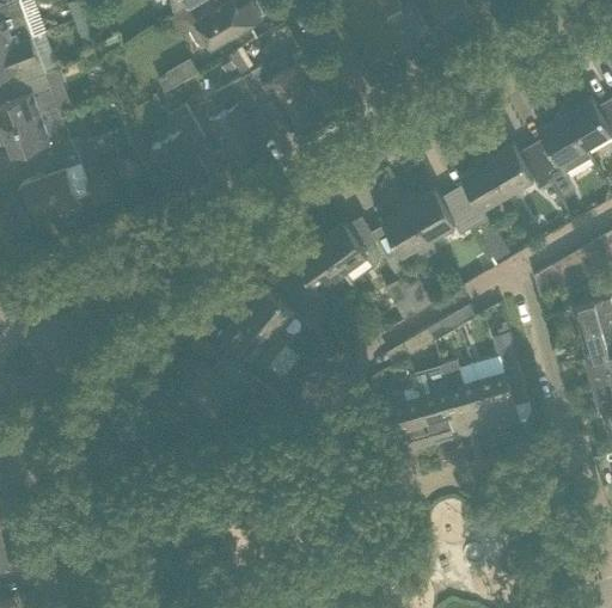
[(0,7),(0,48),(32,37),(19,0),(0,7)]
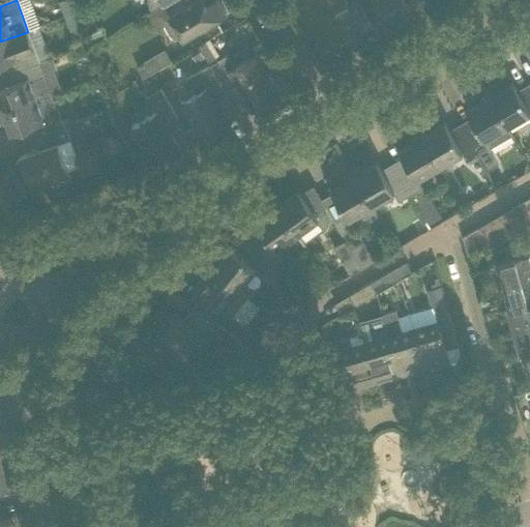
[(76,15),(69,0),(63,0),(58,2),(64,19),(76,15)]
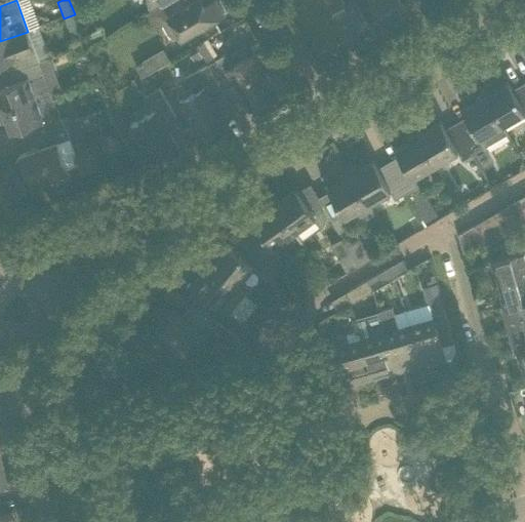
[(147,0),(150,13),(171,0),(147,0)]
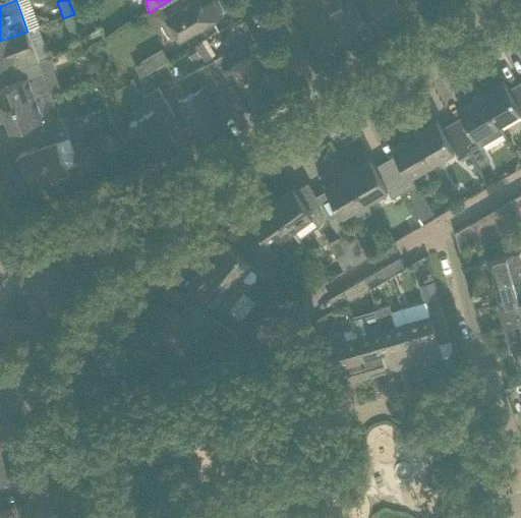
[(175,0),(170,0),(149,13),(146,15),(154,31),(161,26),(170,42),(177,37),(179,41),(198,31),(200,34),(215,25),(213,22),(222,16),(214,2),(204,8),(198,0),(194,0),(180,8),(175,0)]
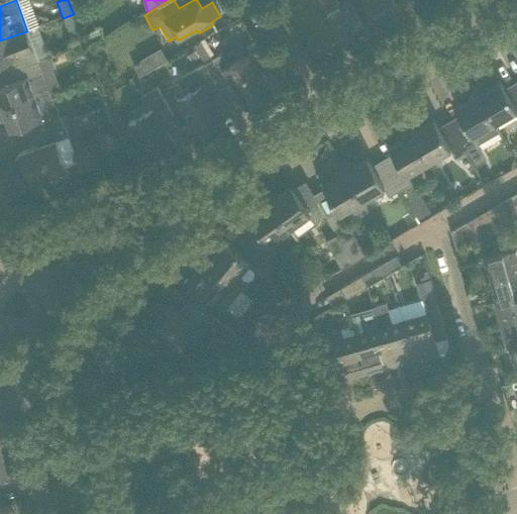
[(74,14),(63,18),(68,34),(80,30),(74,14)]
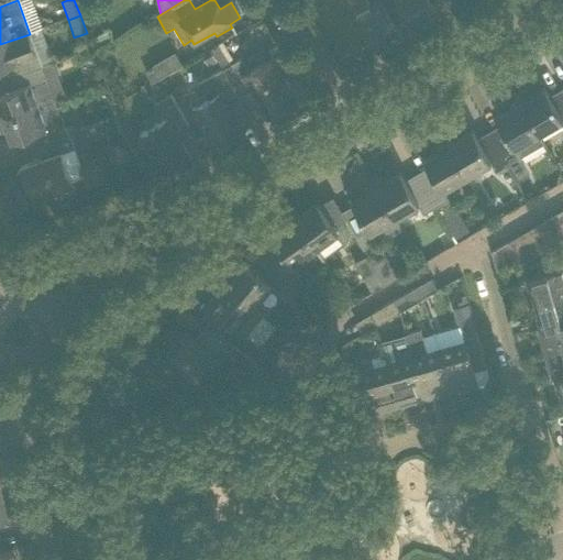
[(30,34),(0,44),(0,69),(1,69),(6,81),(43,68),(30,34)]
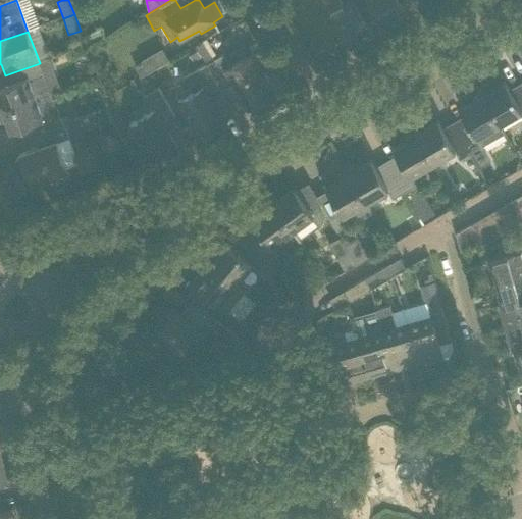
[(223,56),(213,62),(202,43),(195,47),(206,66),(219,89),(226,100),(238,94),(247,110),(277,93),(264,70),(267,68),(260,55),(256,57),(254,54),(230,68),(223,56)]
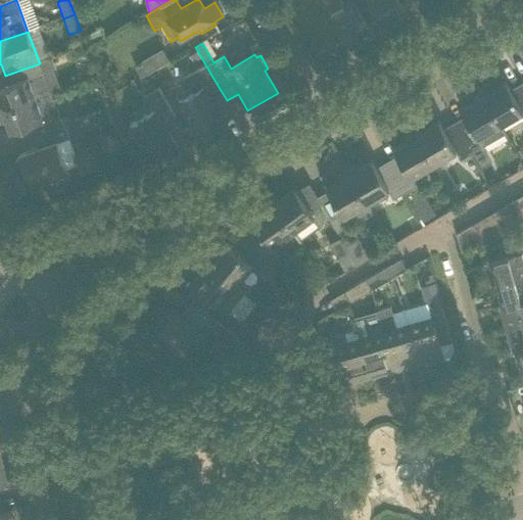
[(195,48),(186,53),(192,63),(200,59),(201,58),(195,48)]
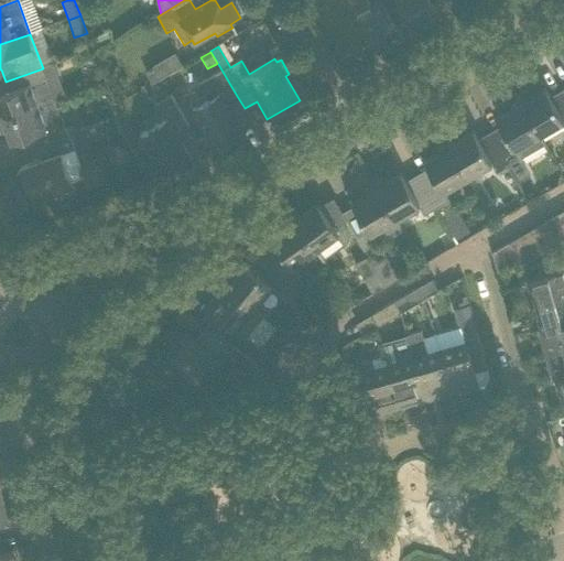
[(347,63),(355,77),(368,69),(364,62),(353,60),(347,63)]
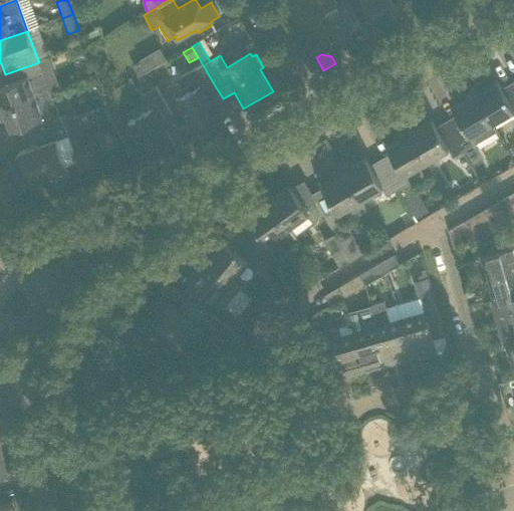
[(151,58),(133,69),(138,77),(156,67),(151,58)]
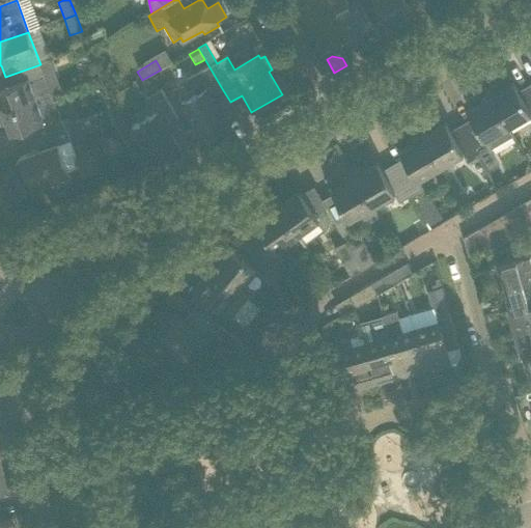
[(5,77),(9,87),(0,90),(0,114),(36,102),(51,95),(45,75),(40,64),(5,77)]
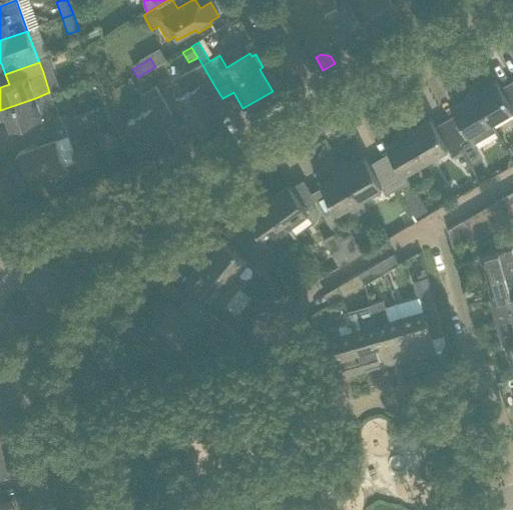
[(215,87),(202,65),(179,78),(188,94),(177,101),(196,134),(195,135),(195,136),(222,120),(221,120),(220,120),(204,93),(215,87)]
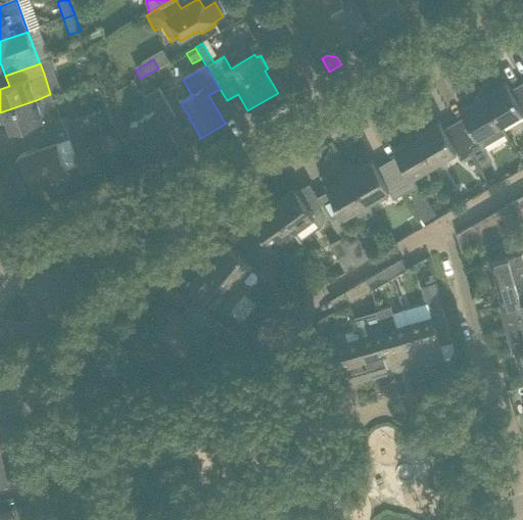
[(522,88),(512,94),(506,84),(492,92),(486,83),(478,88),(500,127),(522,113),(522,115),(522,88)]
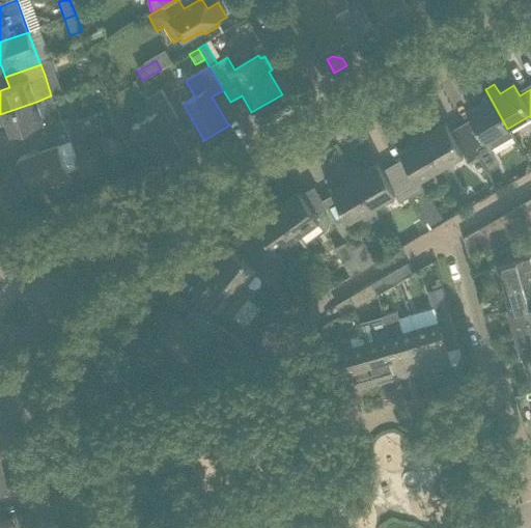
[(507,129),(485,89),(476,94),(482,104),(468,112),(474,122),(463,129),(478,157),(491,150),(513,137),(507,129)]
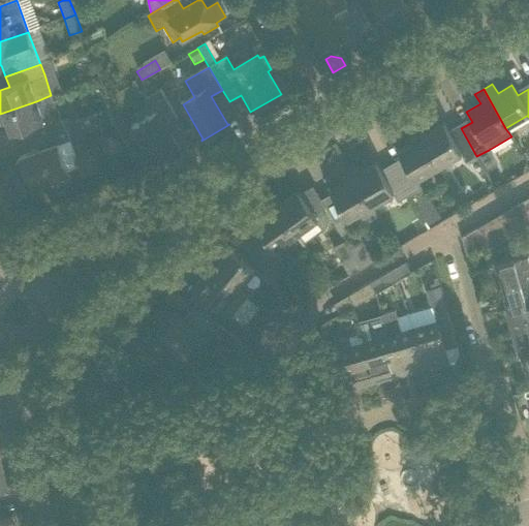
[(177,119),(166,101),(160,90),(146,98),(155,114),(131,128),(153,165),(159,161),(160,164),(180,153),(164,126),(177,119)]
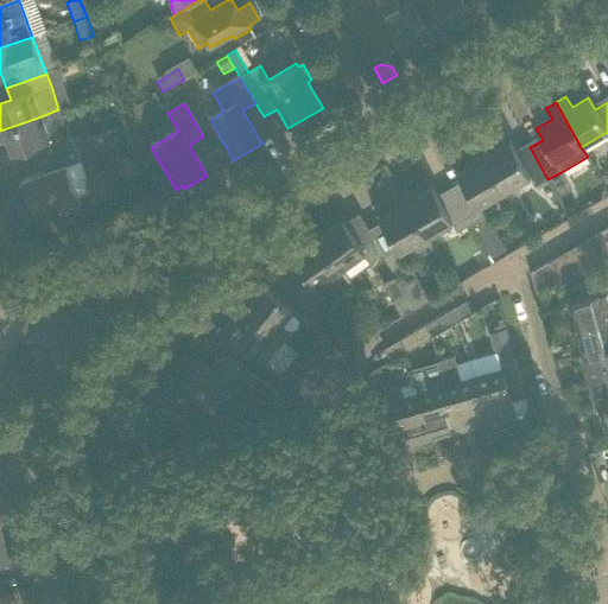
[(42,116),(0,131),(0,144),(0,145),(7,142),(12,154),(21,151),(26,164),(51,154),(50,154),(59,151),(71,146),(73,145),(75,145),(81,142),(83,141),(80,135),(69,139),(67,133),(58,109),(42,116)]
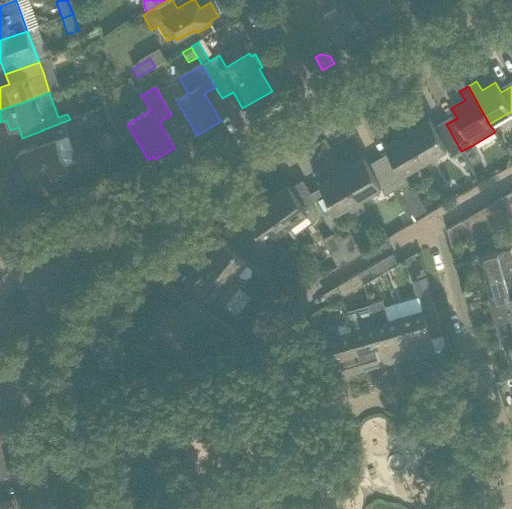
[(108,121),(103,109),(92,114),(94,120),(102,124),(108,121)]
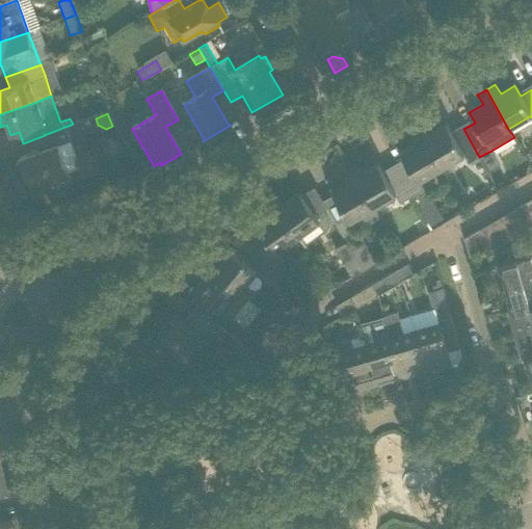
[(427,124),(418,129),(440,168),(462,156),(468,164),(479,157),(463,129),(453,136),(447,125),(432,133),(427,124)]
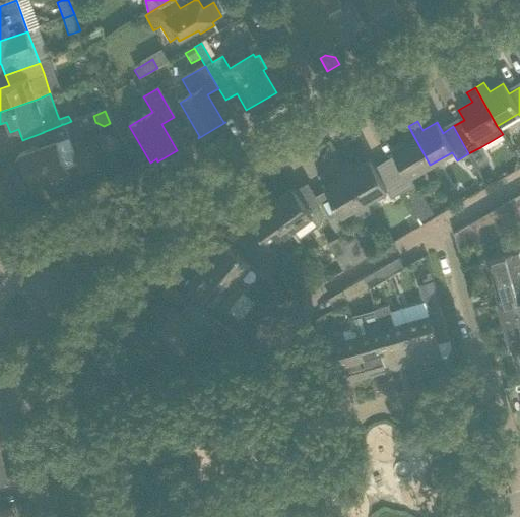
[(48,145),(27,152),(19,155),(19,157),(16,160),(18,168),(23,168),(31,188),(54,180),(55,184),(69,179),(56,142),(68,137),(64,124),(51,129),(43,132),(44,132),(48,145)]
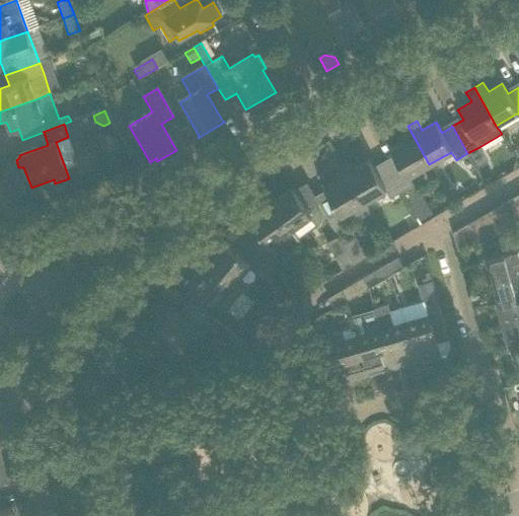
[(396,158),(386,165),(400,193),(413,186),(408,176),(429,164),(408,126),(399,131),(404,140),(390,148),(396,158)]
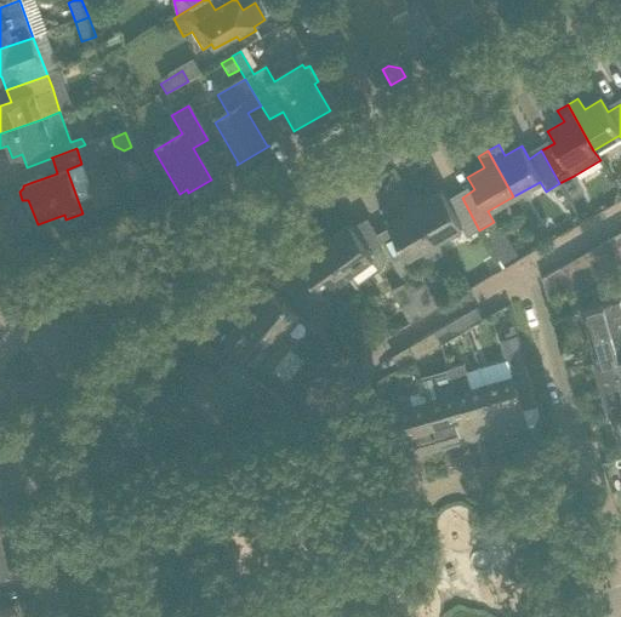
[(574,176),(559,183),(565,193),(575,187),(576,180),(574,176)]
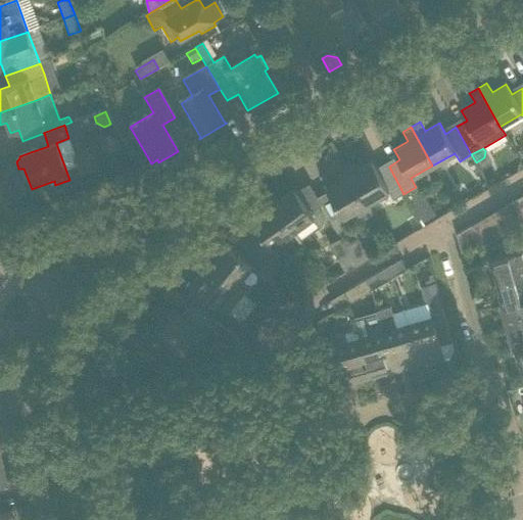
[(403,194),(389,167),(378,173),(372,162),(358,171),(352,161),(344,167),(365,204),(387,192),(392,200),(403,194)]
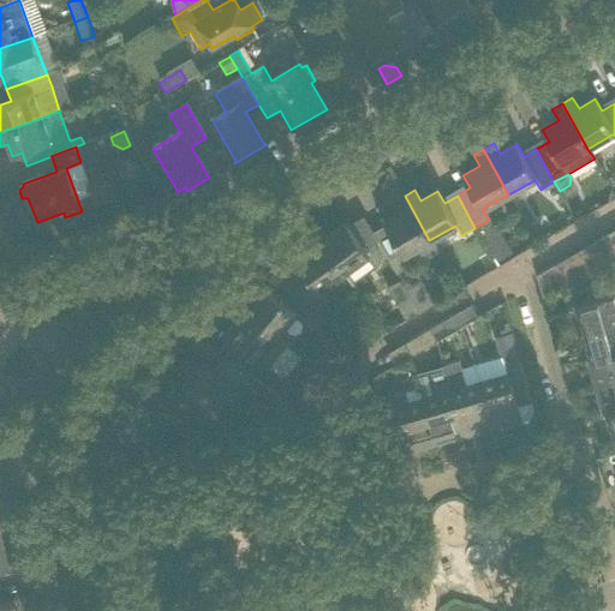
[(390,234),(377,241),(395,274),(410,265),(404,256),(429,240),(405,196),(394,202),(400,213),(383,221),(390,234)]
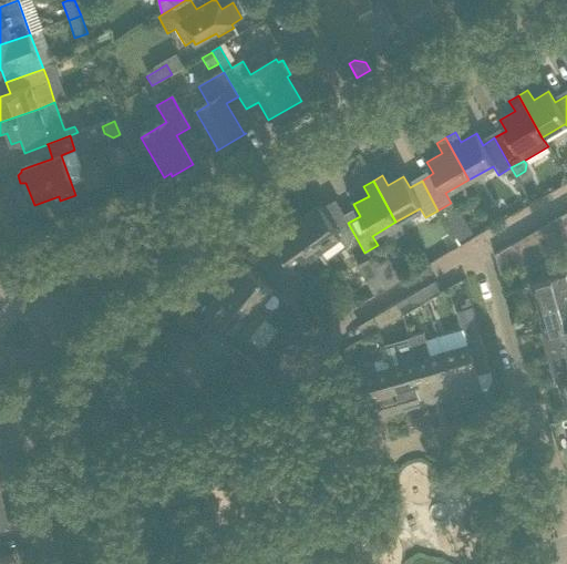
[(298,207),(289,213),(318,253),(325,262),(347,246),(349,244),(350,241),(351,237),(350,234),(349,231),(343,223),(336,228),(319,206),(305,216),(298,207)]
